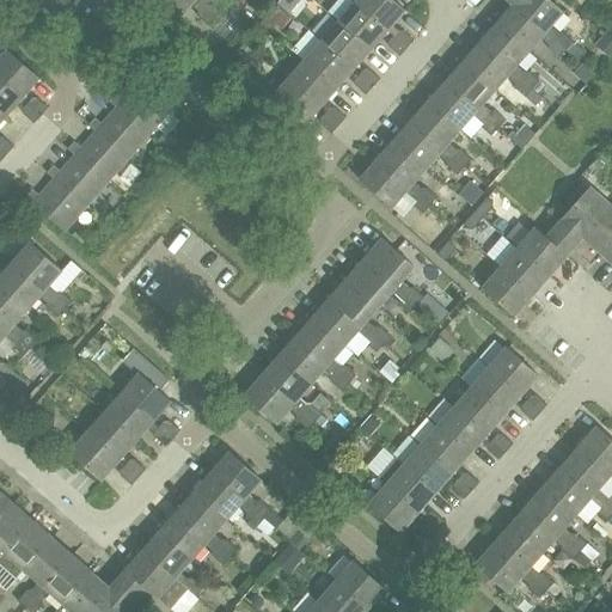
[(195,0),(155,0),(178,19),(190,5),(199,12),(199,16),(209,26),(216,18),(195,0)]
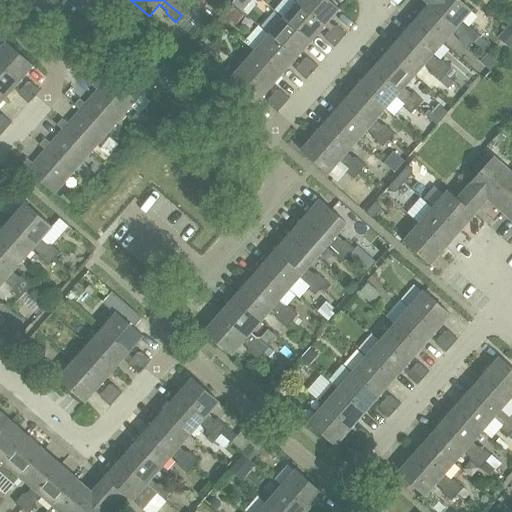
[(163,0),(181,15),(187,8),(178,0),(174,0),(173,0),(163,0)]
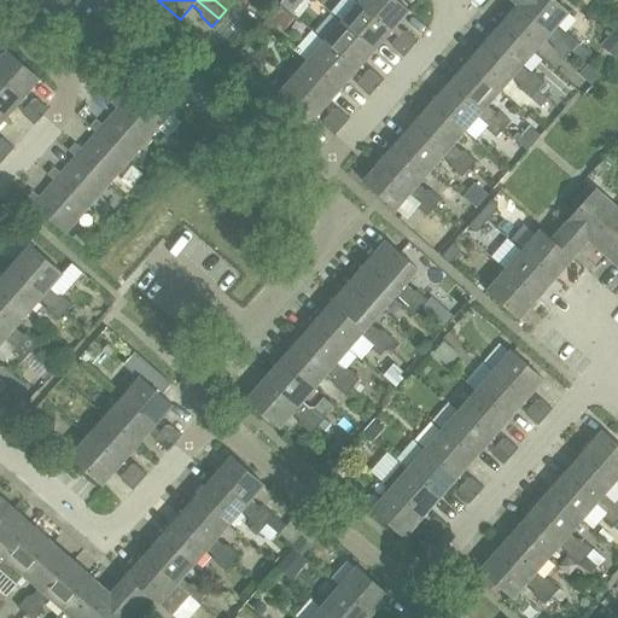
[(274,0),(263,0),(256,9),(266,17),(278,3),(274,0)]
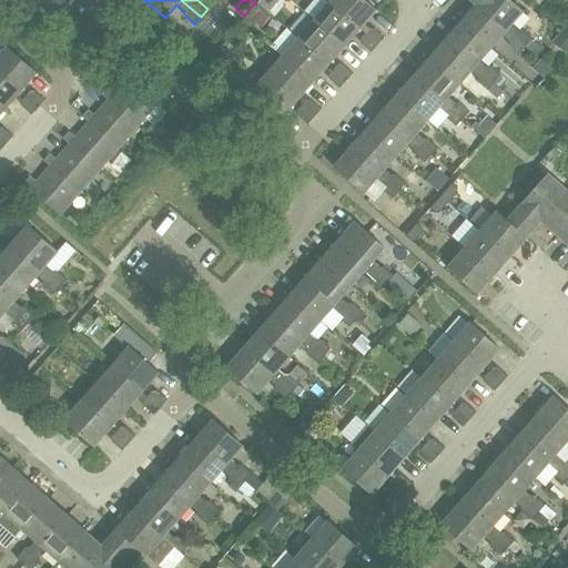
[(365,0),(332,0),(331,1),(361,28),(376,9),(365,0)]
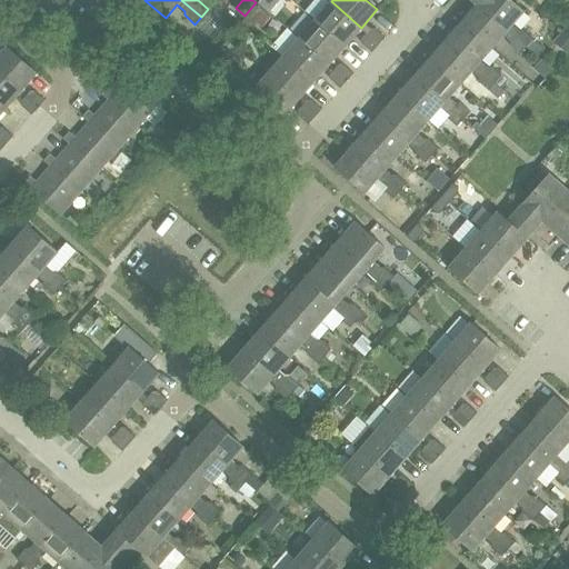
[(508,29),(528,46),(533,39),(523,30),(519,30),(512,25),(523,10),(511,0),(471,0),(477,5),(478,3),(508,29)]
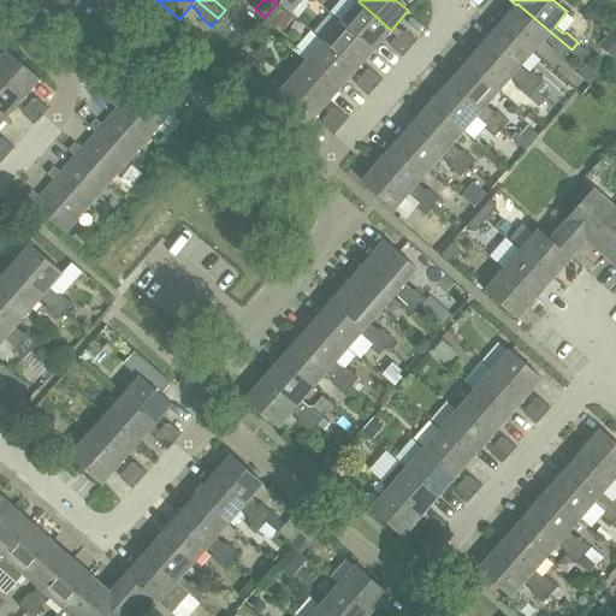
[(373,49),(391,30),(359,1),(342,22),(373,49)]
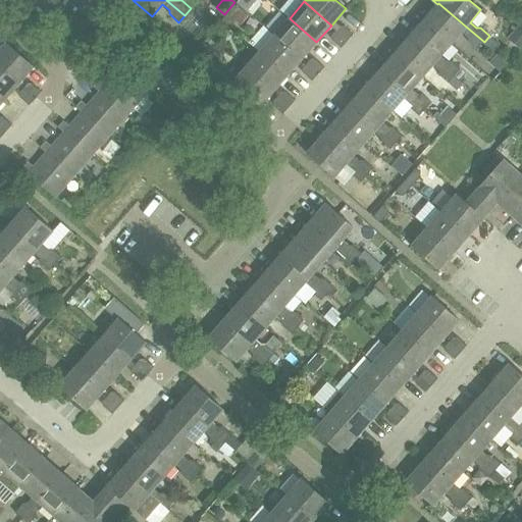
[(452,43),(462,32),(468,37),(468,42),(477,50),(484,42),(466,27),(438,3),(437,4),(424,19),(452,43)]
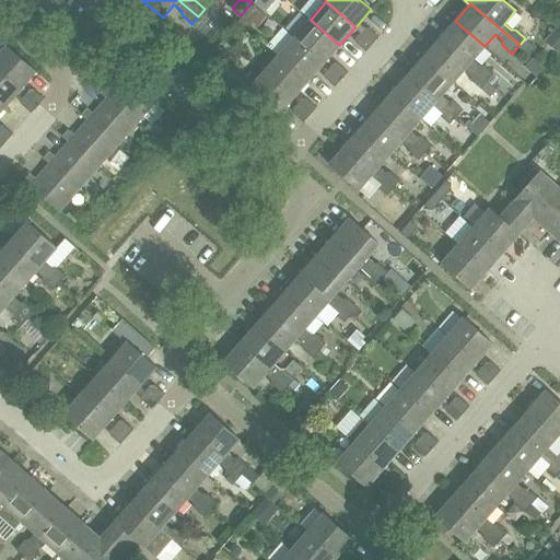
[(311,20),(294,37),(324,63),(339,45),(311,20)]
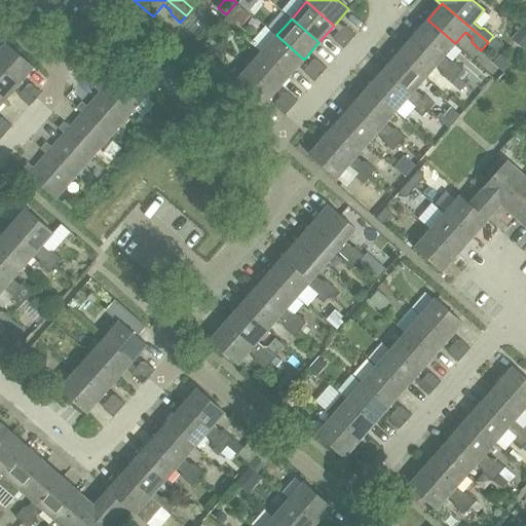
[(427,20),(412,37),(440,61),(458,76),(464,70),(454,62),(450,62),(444,55),(455,43),(427,20)]
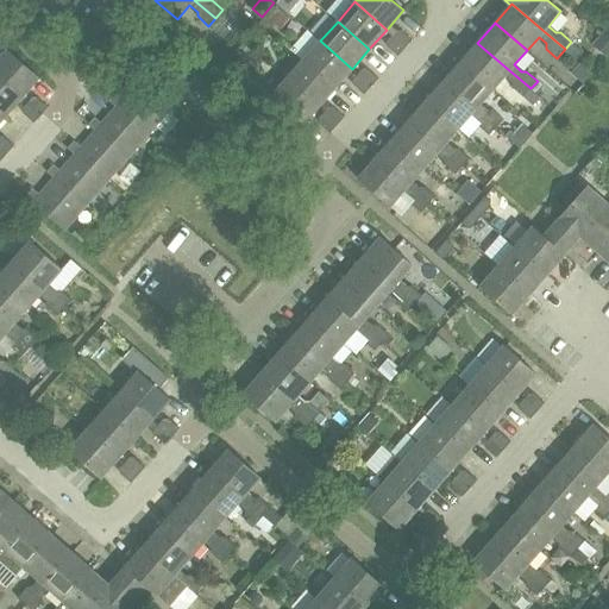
[(396,30),(391,36),(405,48),(412,39),(401,30),(396,30)]
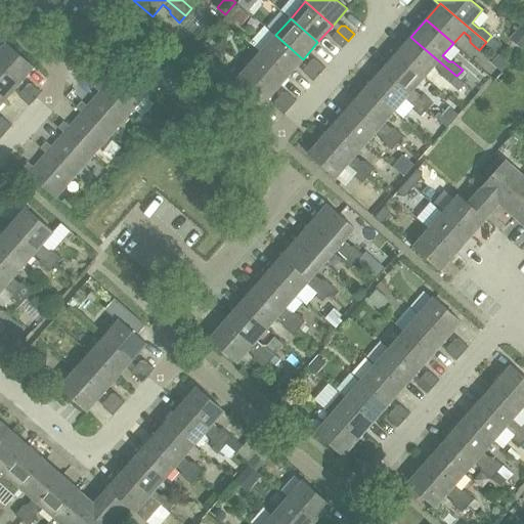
[(348,41),(337,31),(333,35),(333,39),(343,47),(348,41)]
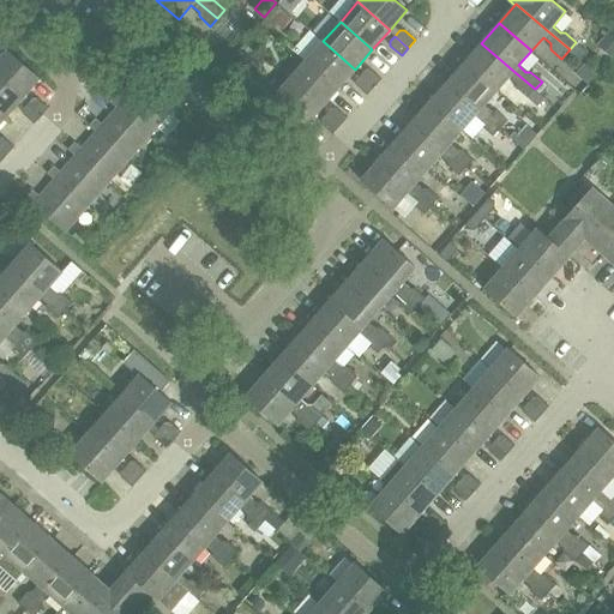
[(355,70),(323,41),(306,61),(337,89),(355,70)]
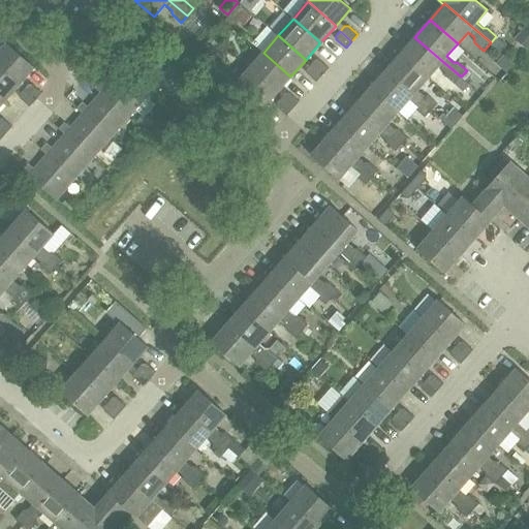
[(469,84),(461,76),(442,61),(414,37),(400,54),(428,78),(438,66),(444,71),(445,75),(455,84),(463,91),(469,84)]
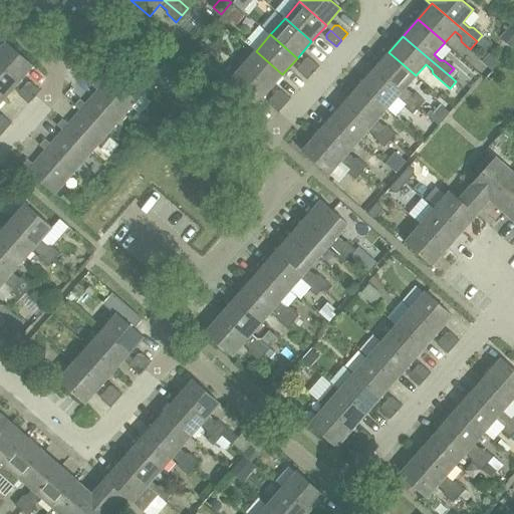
[(0,49),(0,64),(19,82),(33,65),(7,42),(0,49)]
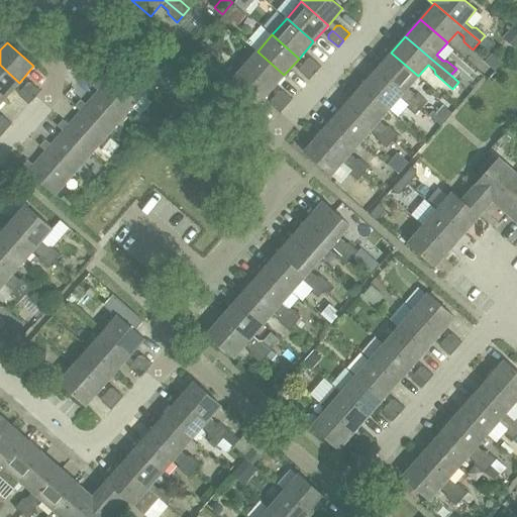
[(257,52),(242,68),(270,92),(284,75),(257,52)]
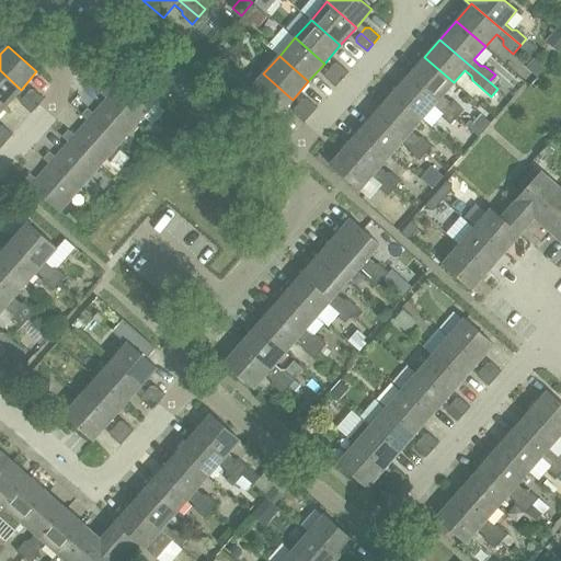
[(437,101),(457,117),(464,110),(454,101),(449,101),(443,95),(454,82),(424,57),(409,75),(437,101)]
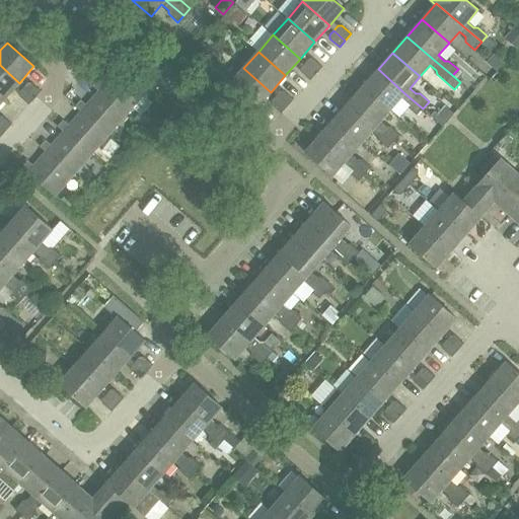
[(316,73),(322,66),(313,58),(308,59),(304,63),(316,73)]
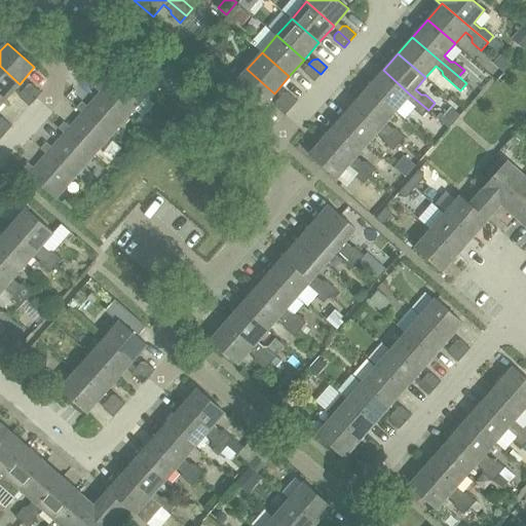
[(321,74),(308,64),(305,68),(305,73),(314,81),(321,74)]
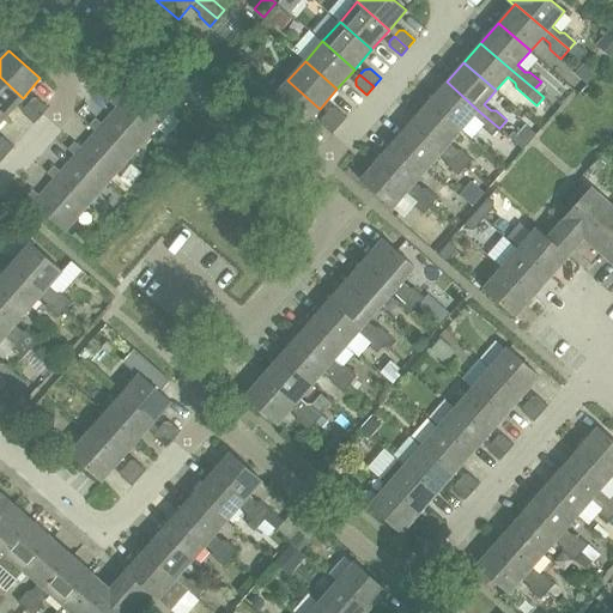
[(0,77),(0,113),(5,117),(23,98),(0,77)]
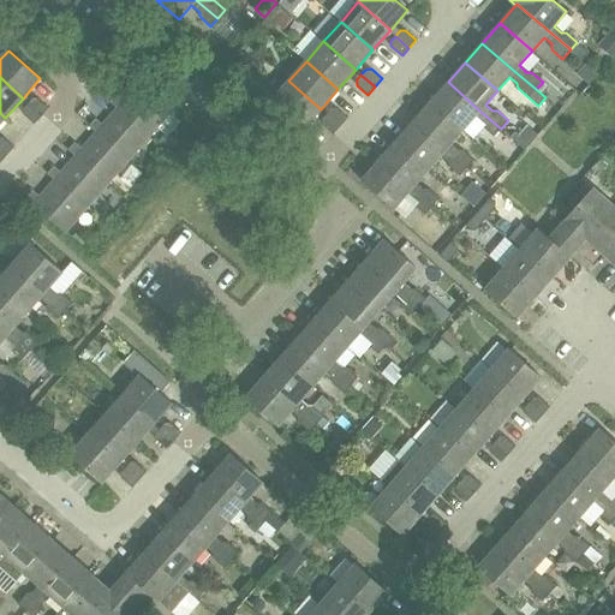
[(304,129),(321,109),(288,81),(272,101),(304,129)]
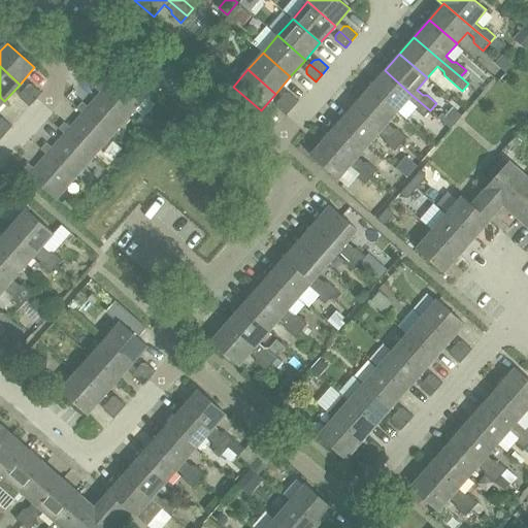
[(385,70),(369,88),(397,111),(408,99),(415,104),(415,109),(424,118),(430,110),(411,95),(385,70)]
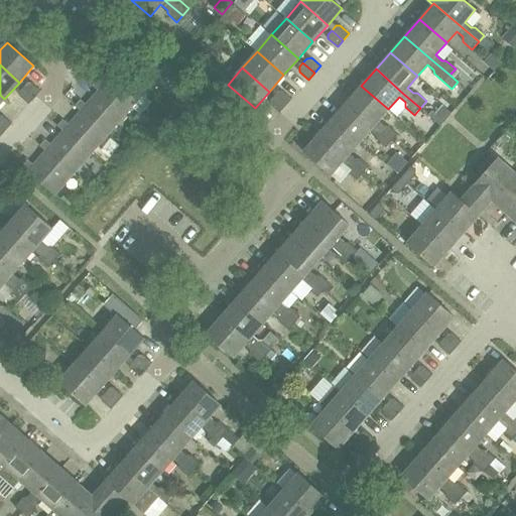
[(93,86),(99,91),(125,114),(143,94),(117,70),(104,85),(98,80),(93,86)]
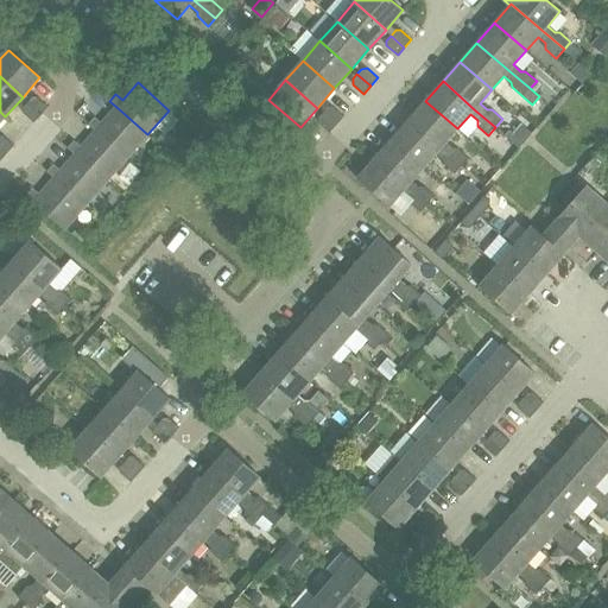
[(27,102),(40,115),(48,107),(37,97),(32,97),(27,102)]
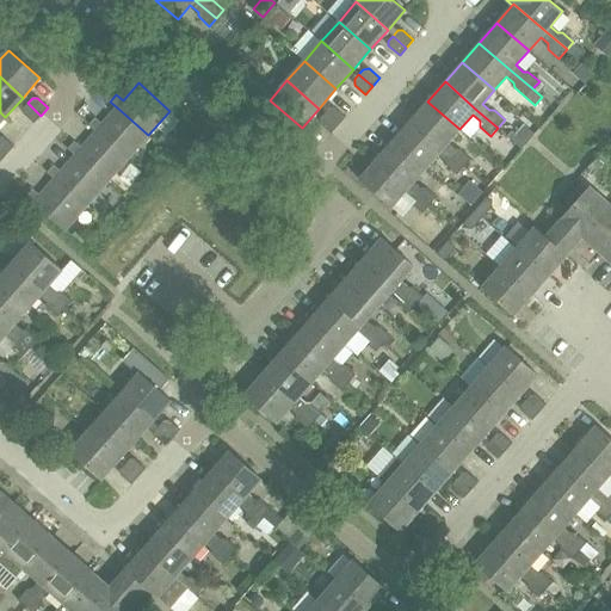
[(442,149),(463,167),(470,159),(460,149),(455,149),(448,142),(460,129),(427,102),(411,121),(442,149)]
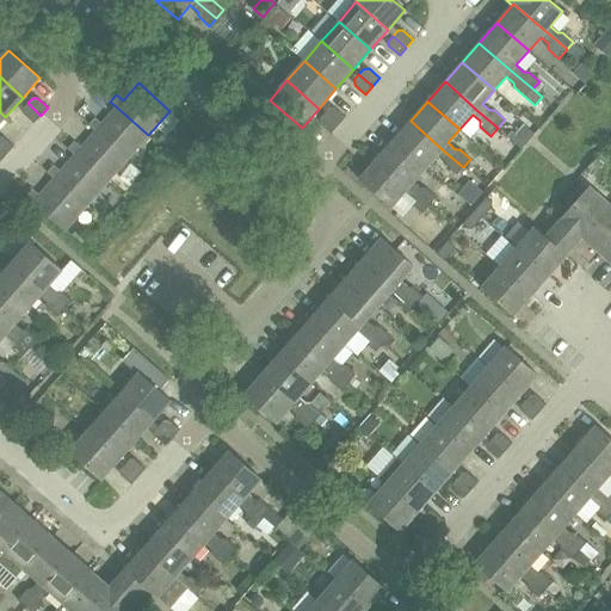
[(23,113),(35,123),(41,116),(28,103),(23,109),(23,113)]
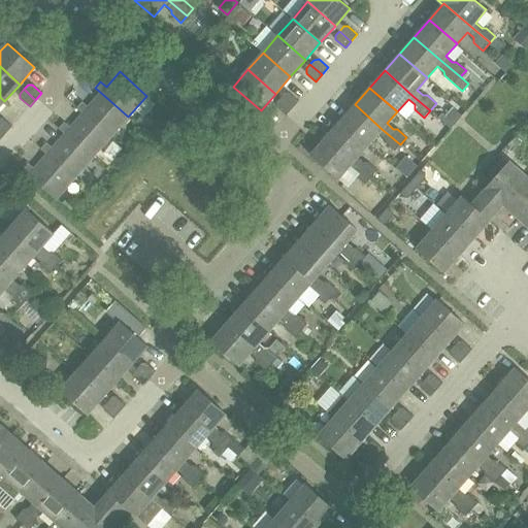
[(110,137),(128,117),(101,93),(88,107),(83,102),(77,108),(83,113),(110,137)]
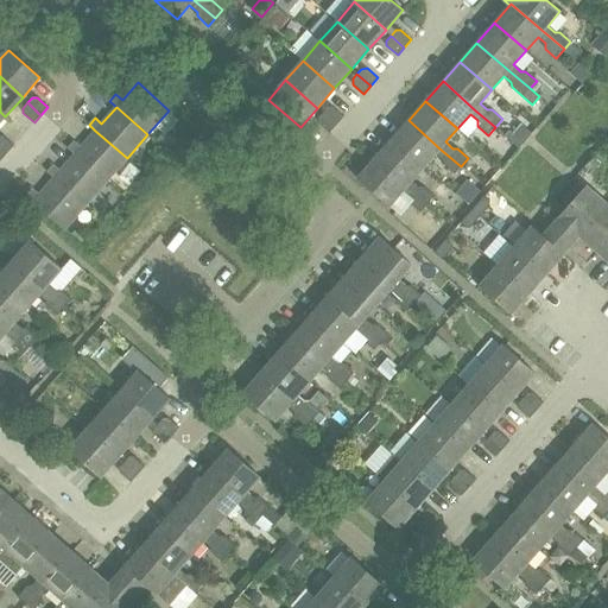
[(337,125),(344,116),(333,107),(328,107),(323,113),(337,125)]
